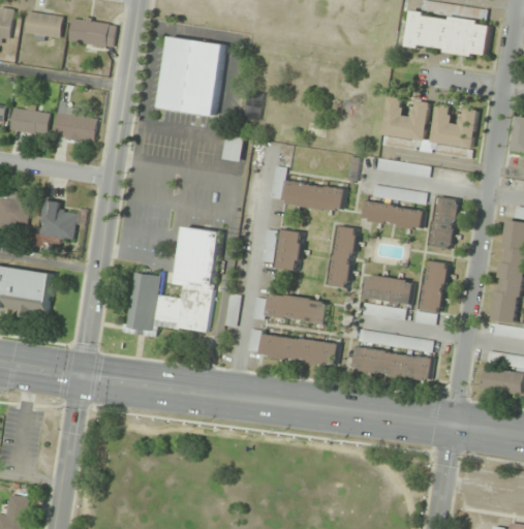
[(0,42),(6,43),(11,10),(0,8),(0,42)]
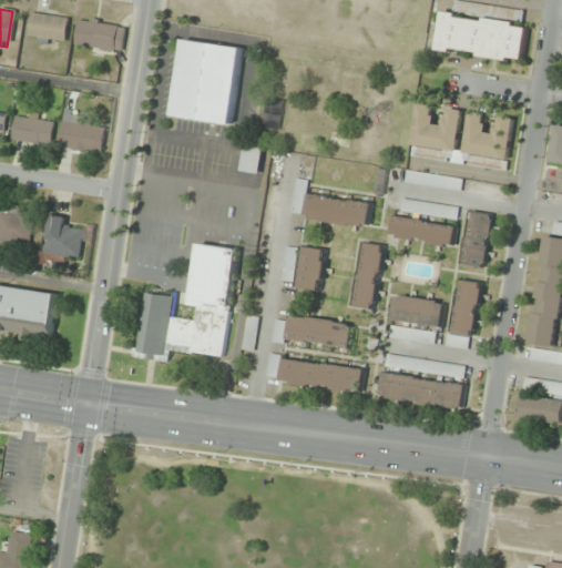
[(65,18),(27,13),(24,41),(62,44),(65,18)]
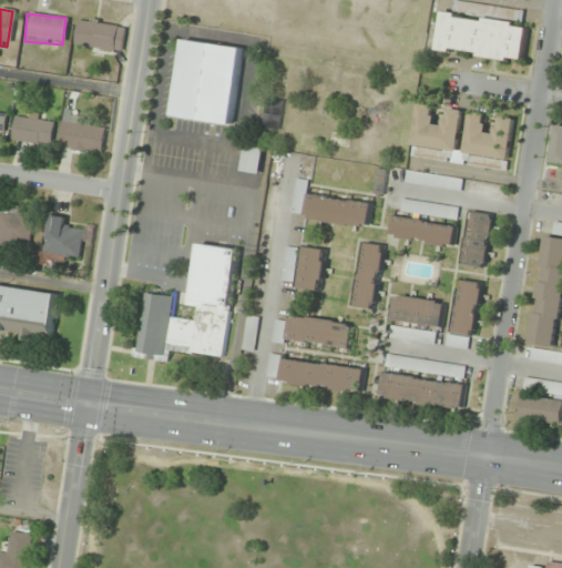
[(431,50),(518,62),(522,26),(437,13),(431,50)]
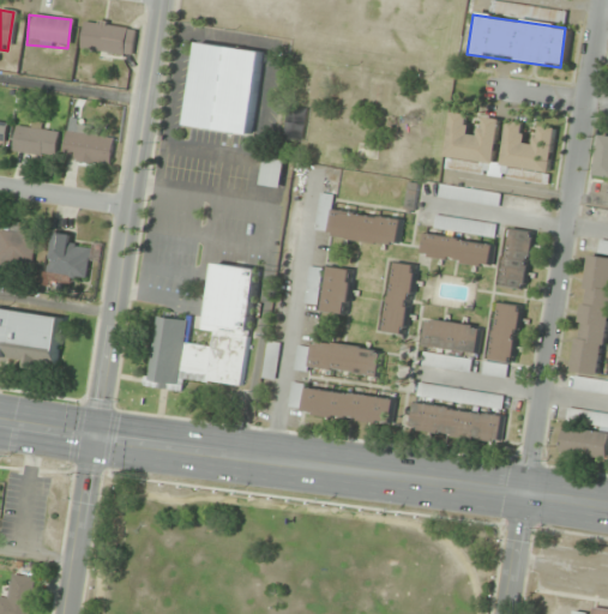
[(132,28),(80,22),(77,49),(128,55),(132,28)]
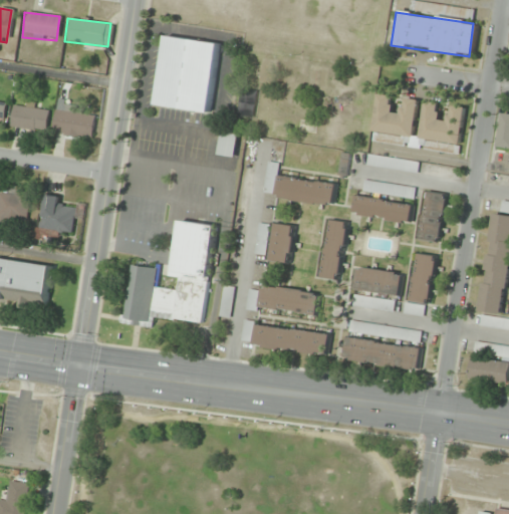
[(206,112),(216,43),(162,35),(153,105),(206,112)]
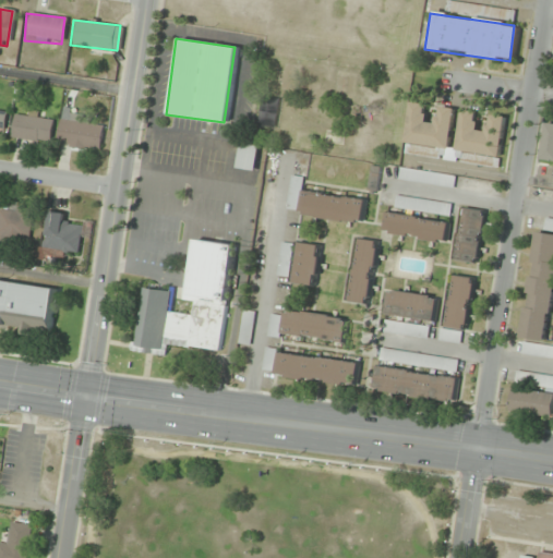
[(452,109),(429,106),(429,105),(407,102),(400,153),(446,159),(452,109)]
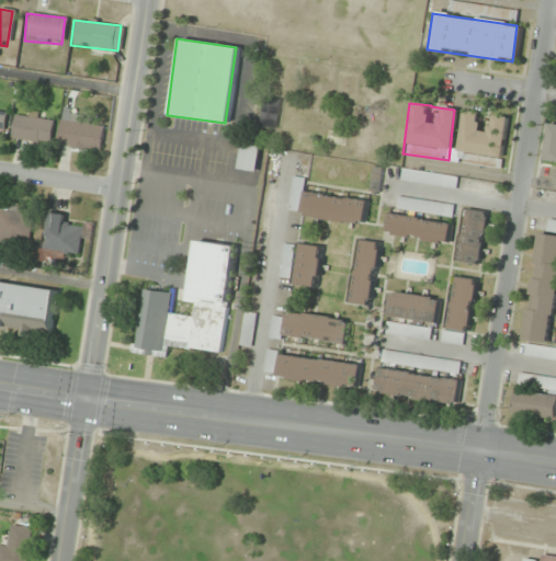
[(477,113),(460,111),(453,158),(489,163),(489,167),(498,168),(505,117),(487,115),(486,126),(476,125),(477,113)]
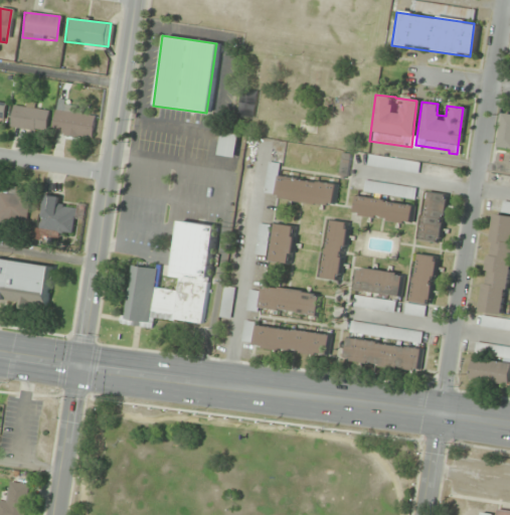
[(8,127),(42,132),(45,108),(11,103),(8,127)]
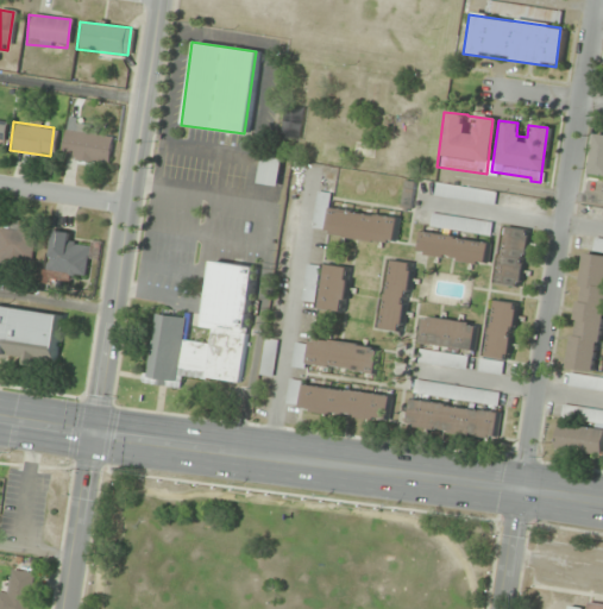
[(58,158),(106,163),(110,133),(62,127),(58,158)]
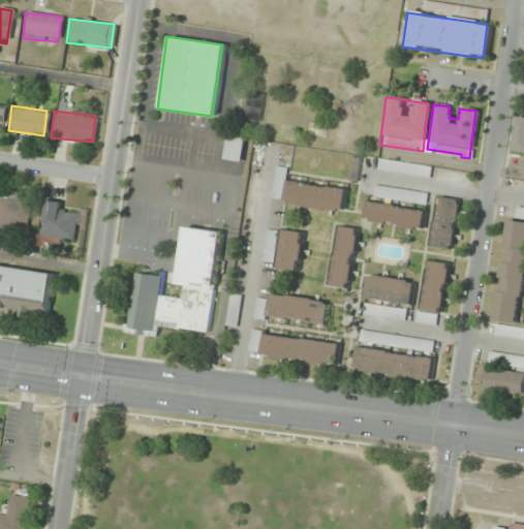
[(523,153),(523,118),(515,117),(507,150),(523,153)]
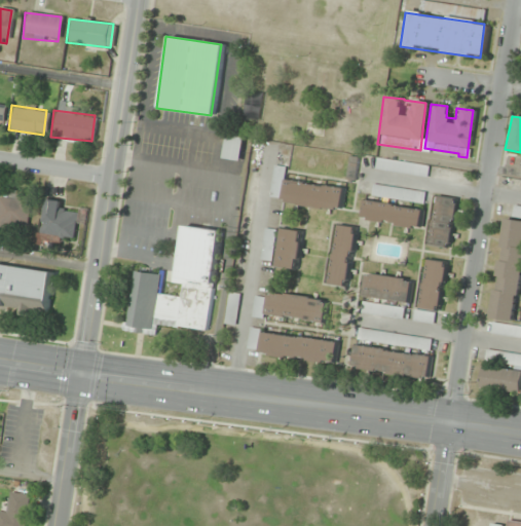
[(240,138),(222,136),(220,158),(237,160),(240,138)]
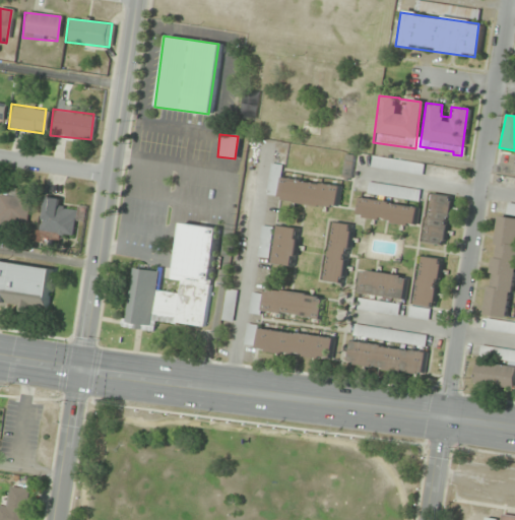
[(337,186),(276,177),(278,165),(267,164),(262,198),(334,208),(337,186)]
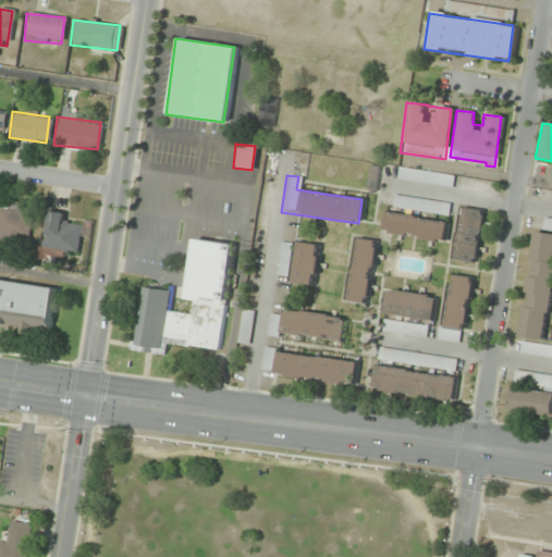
[(0,237),(25,242),(29,209),(0,205),(0,237)]
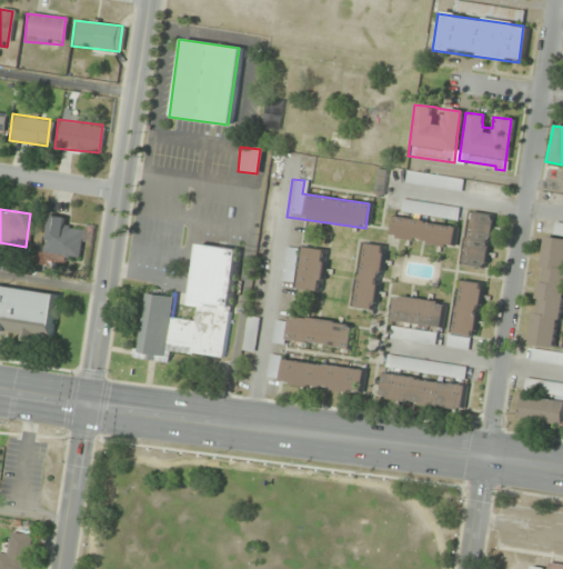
[(491,216),(468,212),(459,265),(482,269),(491,216)]
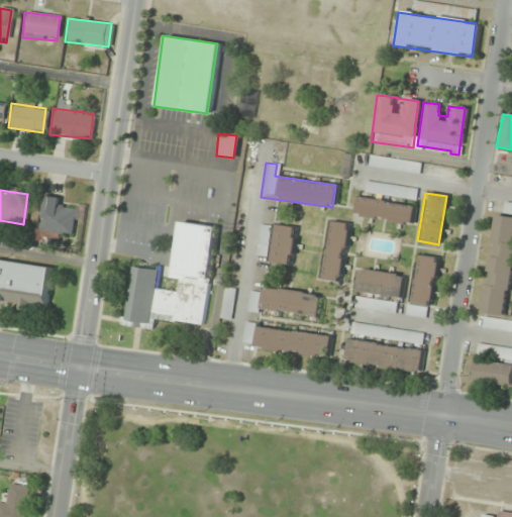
[(74,211),(59,209),(61,198),(41,196),(37,231),(70,235),(74,211)]
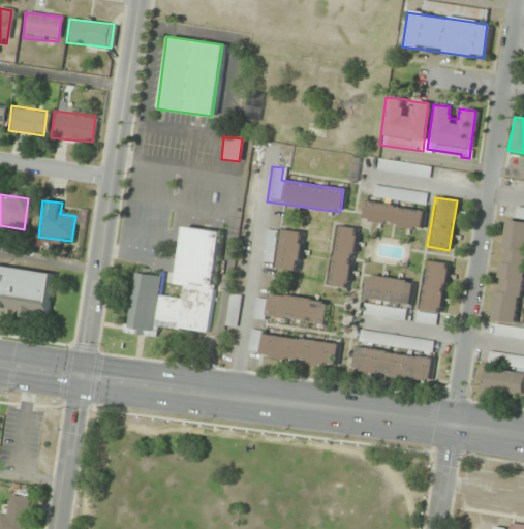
[(422,211),(362,201),(359,220),(419,229),(422,211)]
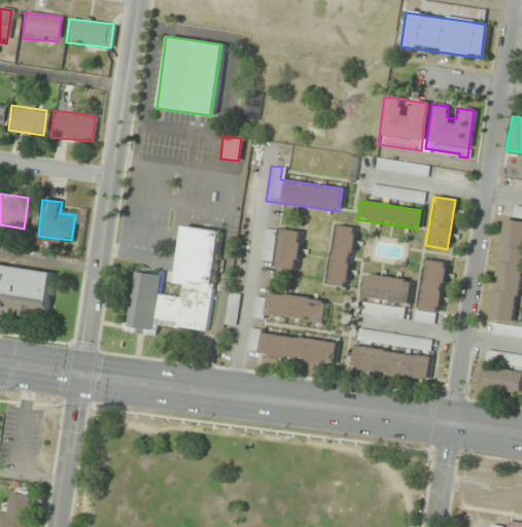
[(521,221),(500,218),(487,318),(512,321),(521,245),(521,221)]
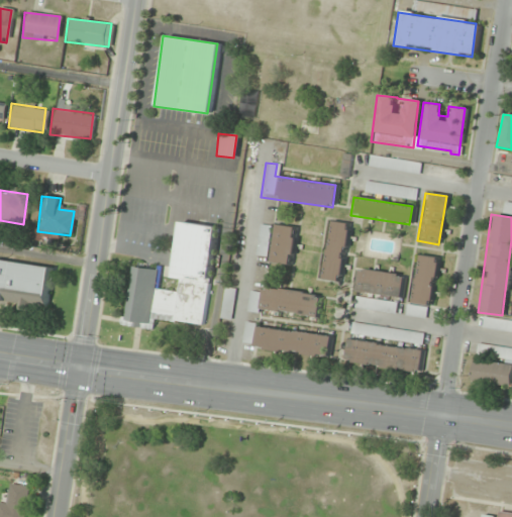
[(338,282),(347,223),(328,220),(318,279),(338,282)]
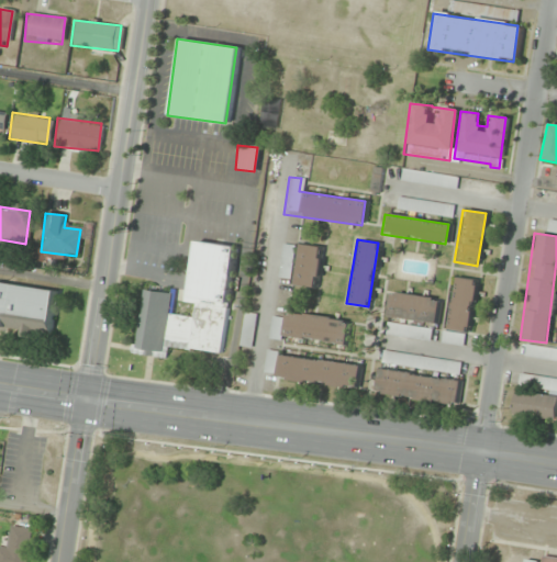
[(231,247),(193,242),(186,302),(191,303),(189,317),(166,314),(168,293),(138,290),(132,353),(162,357),(163,347),(218,353),(231,247)]
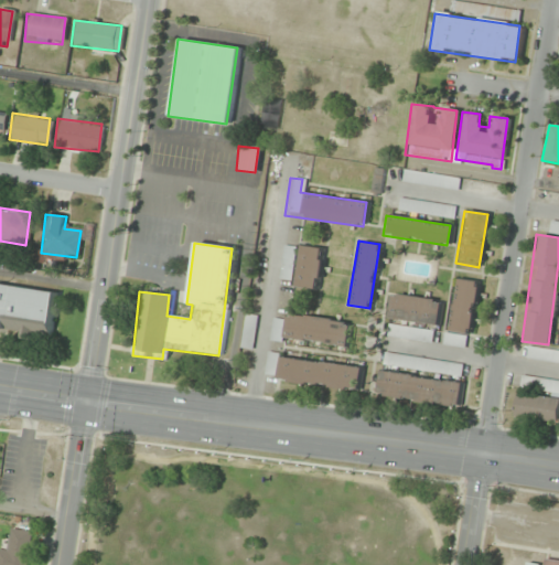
[(291,286),(314,290),(321,248),(298,245),(291,286)]
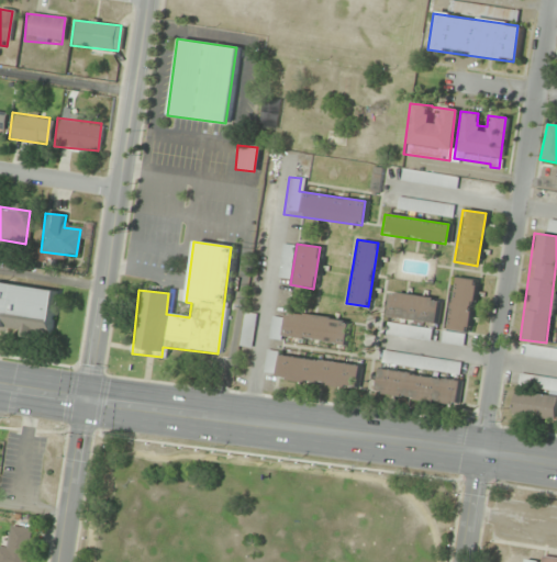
[(467,333),(475,280),(452,277),(444,329),(467,333)]
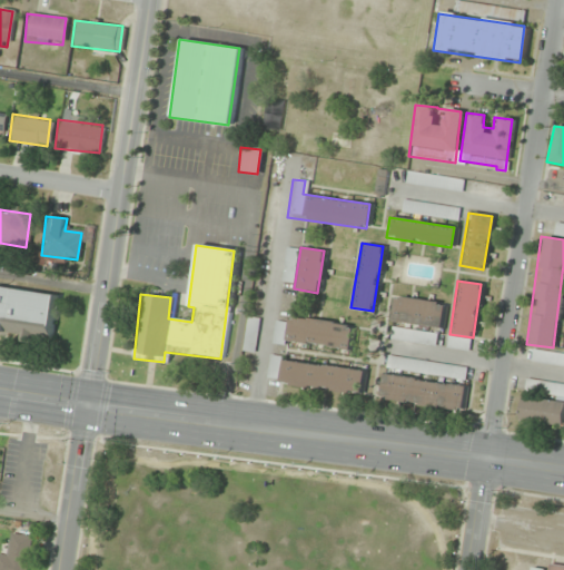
[(0,331),(15,333),(13,342),(48,346),(55,294),(0,287),(0,331)]
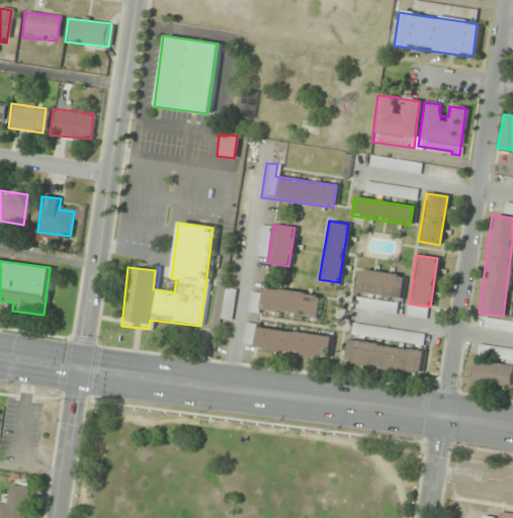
[(352,292),(399,298),(402,275),(355,269),(352,292)]
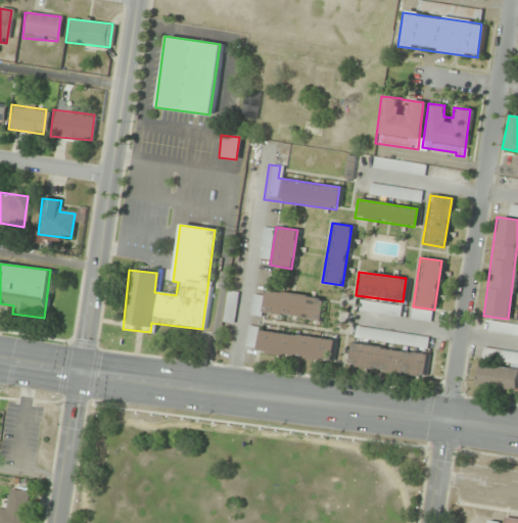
[(259,313),(319,323),(322,299),(263,289),(259,313)]
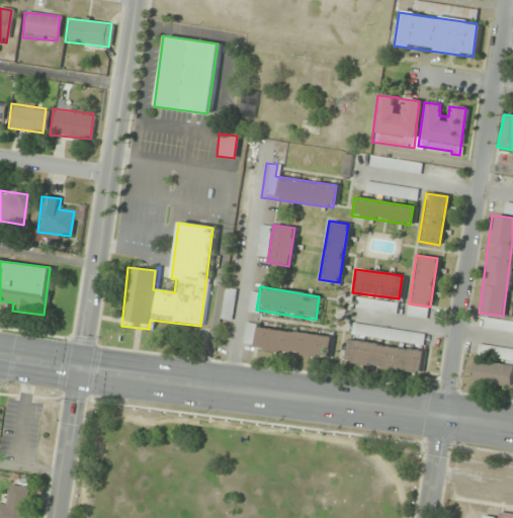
[(330,337),(253,326),(250,349),(327,359),(330,337)]
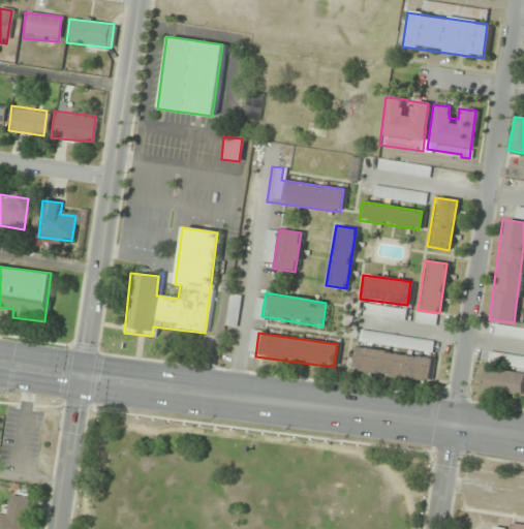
[(428,382),(431,359),(352,348),(349,371),(428,382)]
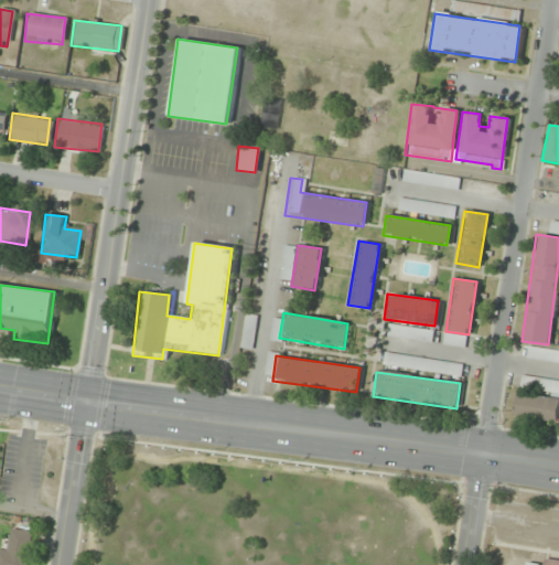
[(512,417),(556,423),(558,401),(515,395),(512,417)]
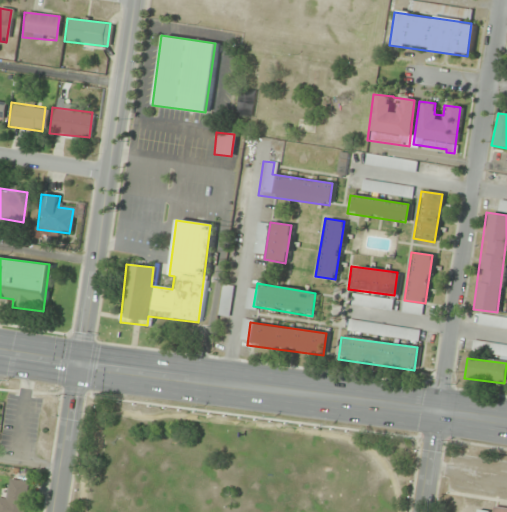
[(4,500),(0,500),(0,511),(22,511),(25,481),(6,480),(4,500)]
